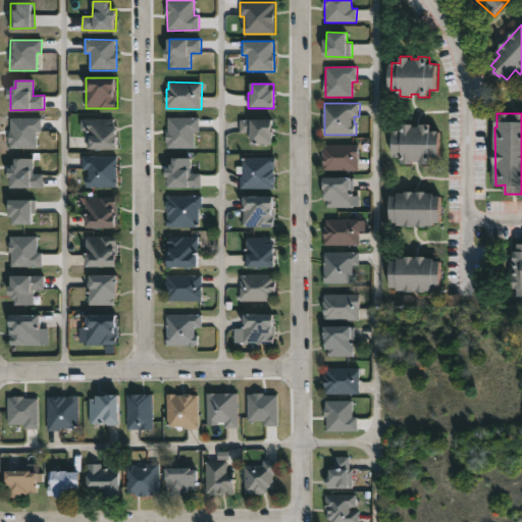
[(118,148),(87,147),(87,132),(82,132),(82,117),(118,118),(118,148)]
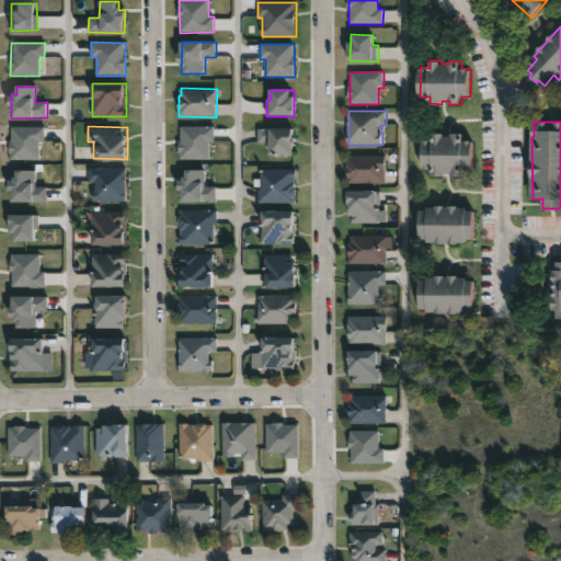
[(215,127),(180,126),(180,160),(209,160),(209,141),(215,141),(215,127)]
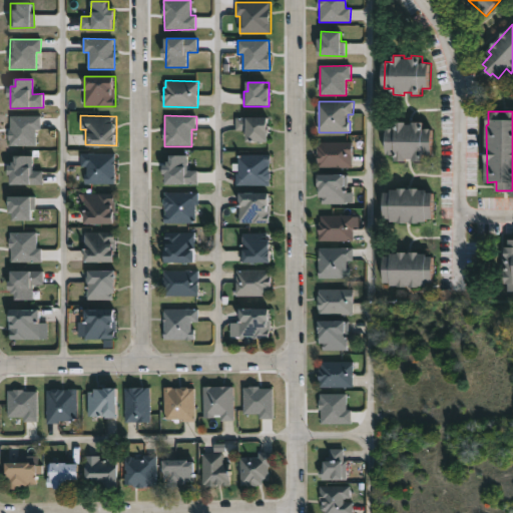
[(36,130),(40,130),(40,116),(9,116),(10,146),(36,146),(36,130)]
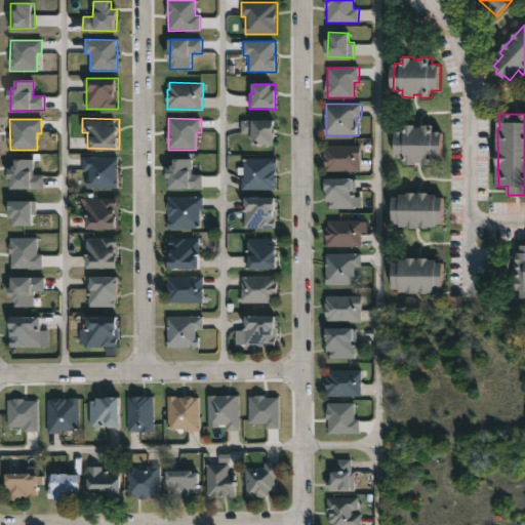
[(276,133),(276,145),(253,145),(254,139),(249,139),(249,133),(242,133),(242,120),(277,119),(276,133)]
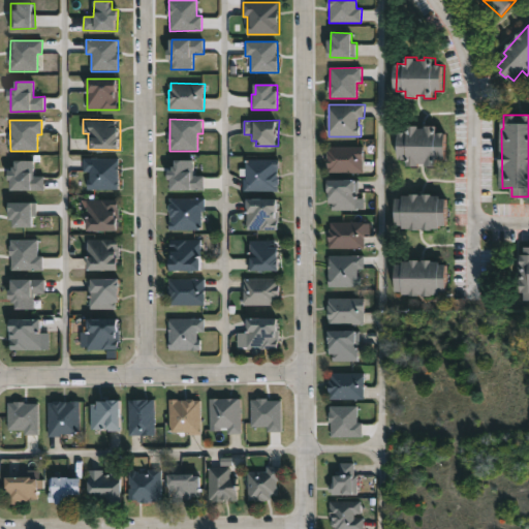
[(436,125),(436,133),(444,133),(445,158),(435,158),(435,165),(425,165),(425,163),(417,163),(417,165),(406,165),(406,160),(398,160),(398,132),(406,132),(406,125),(417,125),(418,127),(425,127),(425,125),(436,125)]
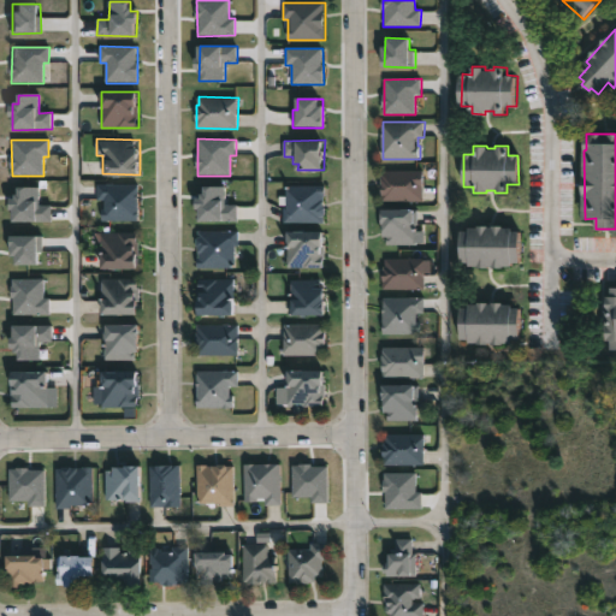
[(403,202),(383,201),(383,170),(425,171),(424,200),(403,200),(403,202)]
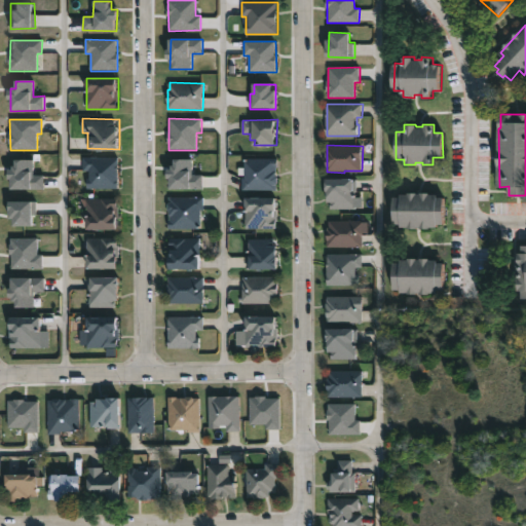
[(118,156),(118,187),(84,187),(84,156),(118,156)]
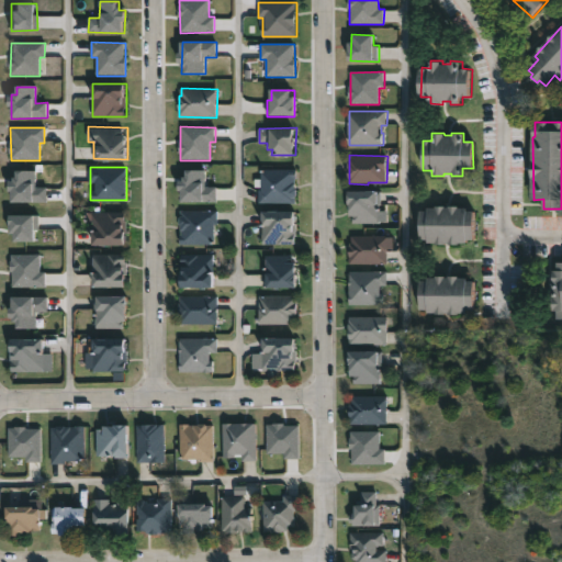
[(261,202),(261,169),(298,169),(298,202),(261,202)]
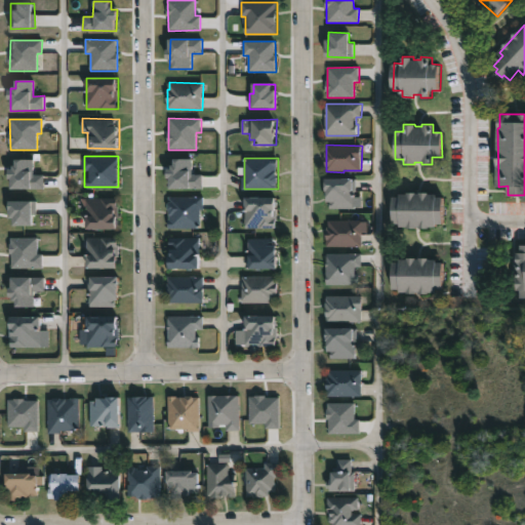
[(168,189),(202,189),(203,175),(192,174),(192,160),(174,159),(174,167),(169,167),(168,189)]
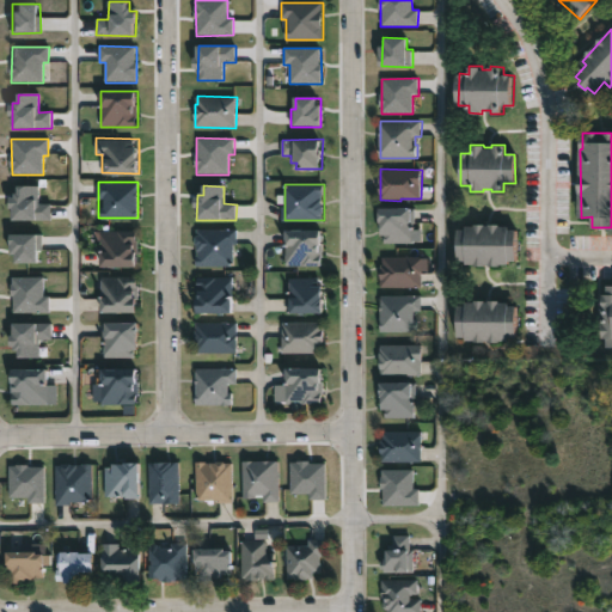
[(51,221),(51,204),(40,204),(40,187),(19,187),(18,196),(12,196),(12,220),(51,221)]
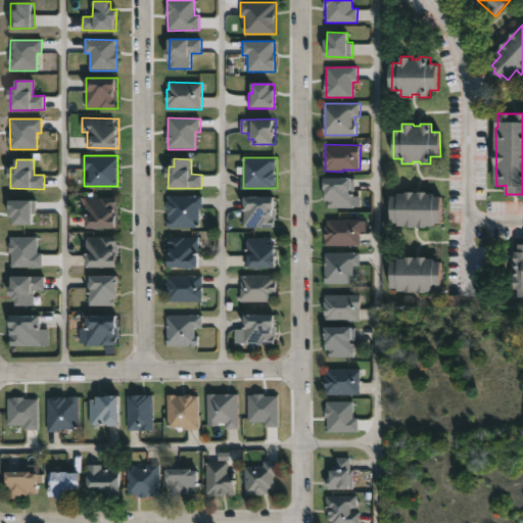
[(354,177),(354,207),(329,207),(329,200),(326,200),(326,177),(354,177)]
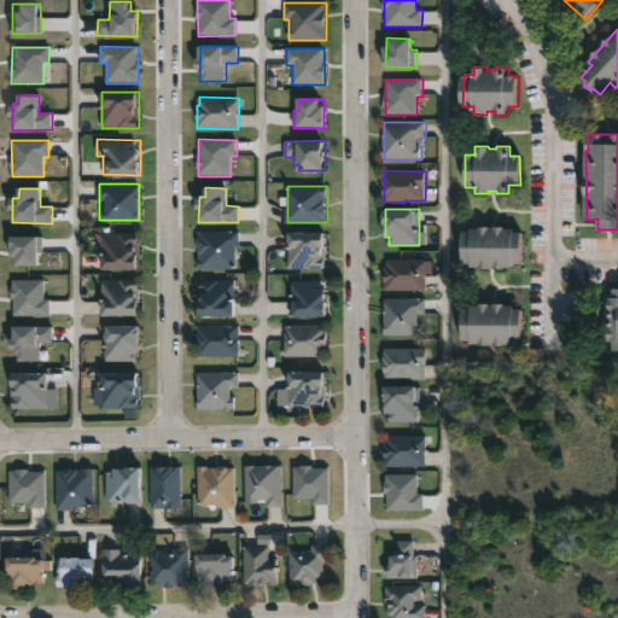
[(489,226),(489,227),(503,226),(503,228),(513,228),(513,232),(522,232),(522,263),(512,263),(512,267),(503,268),(493,268),(493,267),(489,267),(489,269),(478,269),(478,266),(468,266),(468,263),(461,263),(461,231),(470,231),(470,227),(478,227),(478,226),(489,226)]
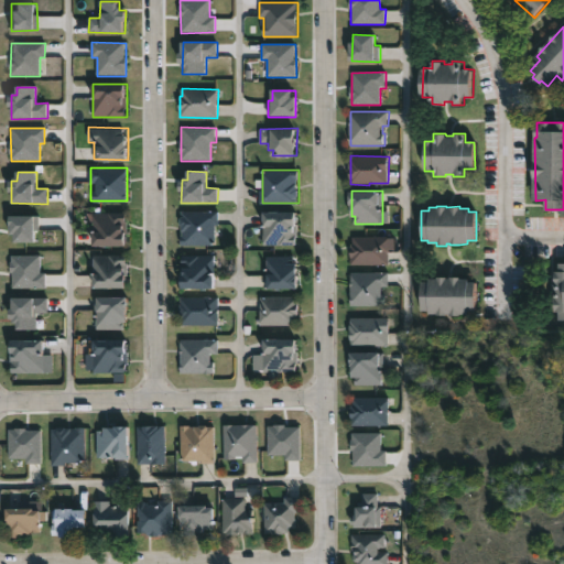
[(181,243),(181,210),(217,210),(217,243),(181,243)]
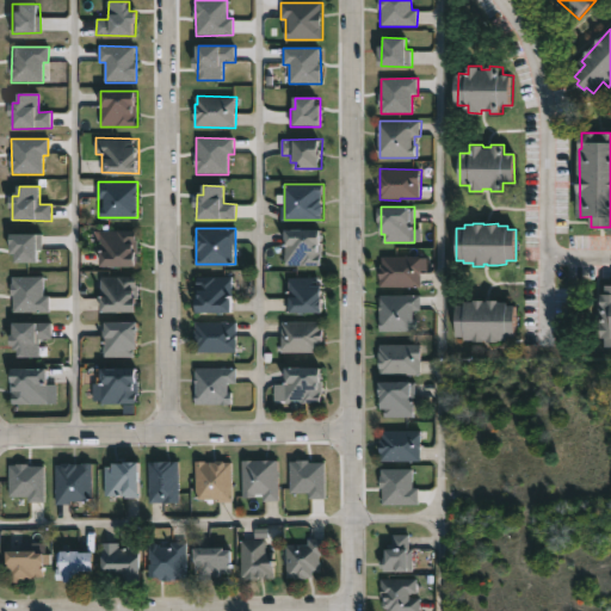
[(285,264),(285,228),(323,228),(323,264),(285,264)]
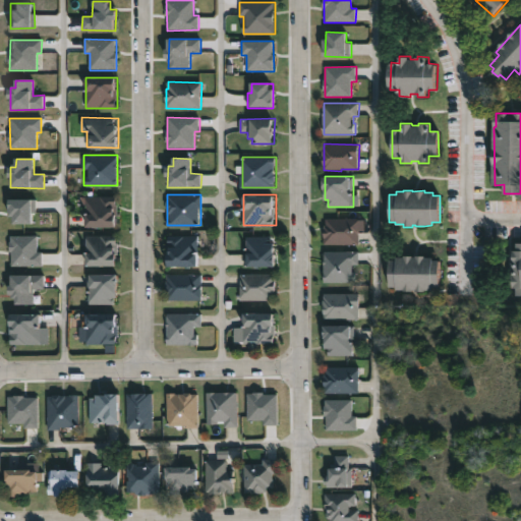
[(118,226),(87,226),(87,196),(118,196),(118,226)]
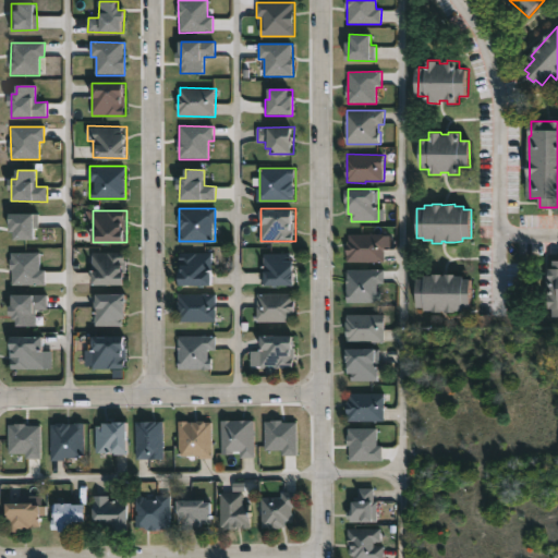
[(11,240),(37,240),(37,214),(12,214),(11,240)]
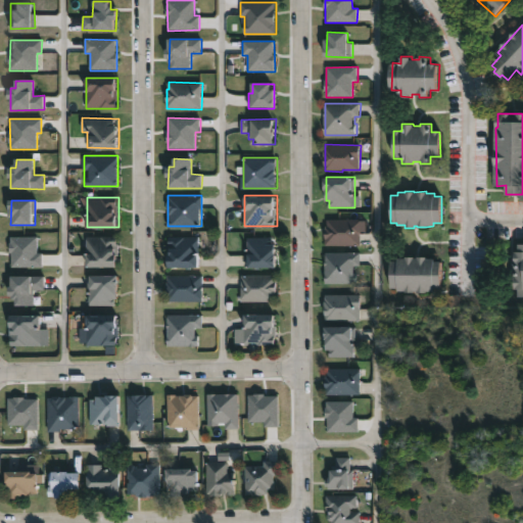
[(360,245),(325,245),(325,219),(360,219),(360,245)]
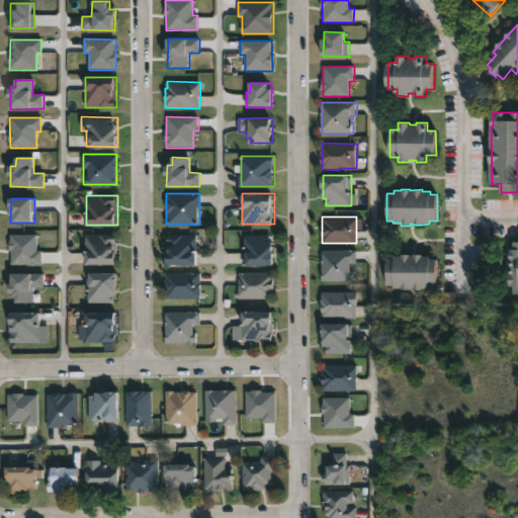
[(117,263),(88,263),(88,234),(117,234),(117,263)]
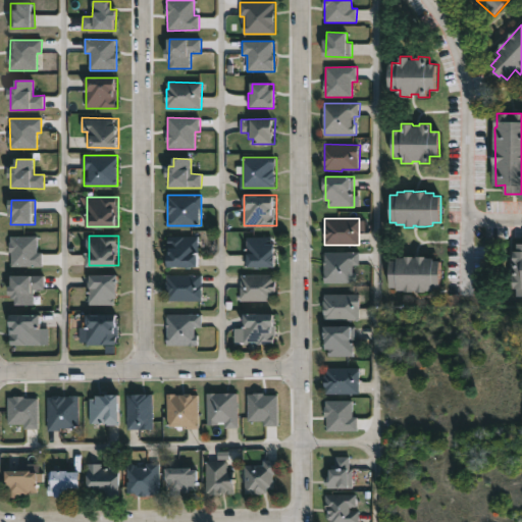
[(167,266),(167,236),(200,236),(200,266),(167,266)]
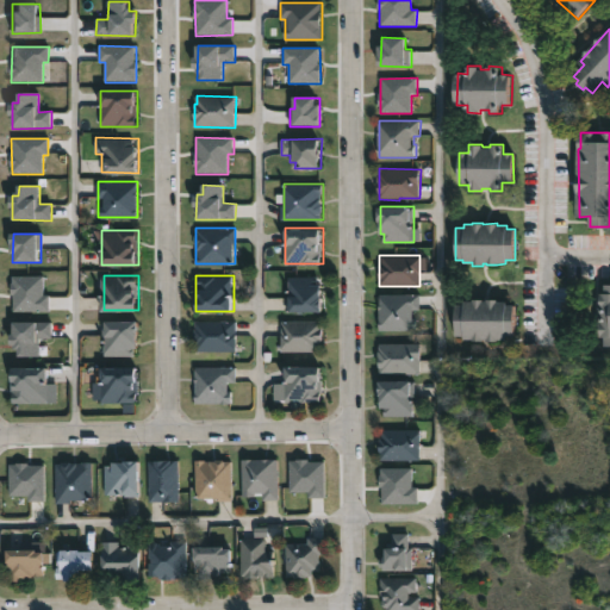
[(287,275),(324,275),(324,311),(287,311),(287,275)]
